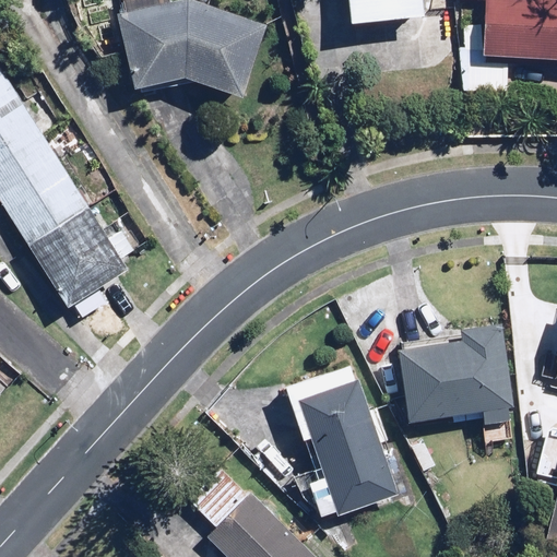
[(134,90),(182,78),(243,98),(267,27),(187,0),(185,0),(117,18),(134,90)]
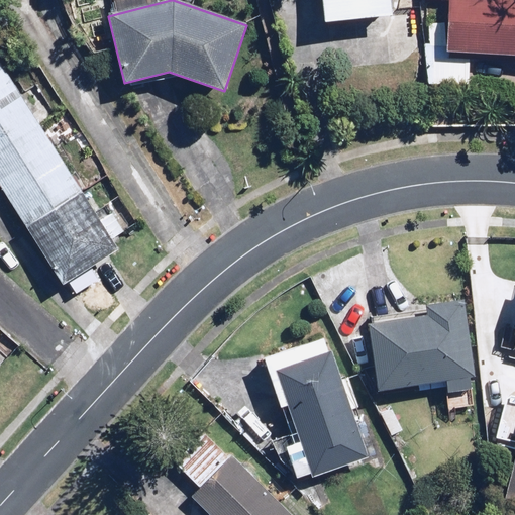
[(323,0),(325,21),(392,14),(390,0),(323,0)]
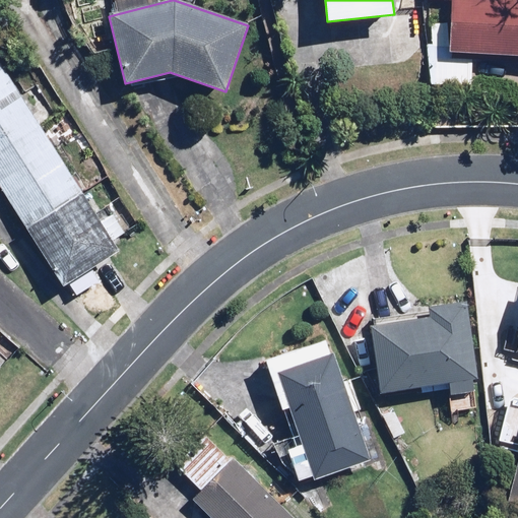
[(430,24),(427,86),(470,88),(472,55),(517,56),(517,0),(449,0),(448,24),(430,24)]
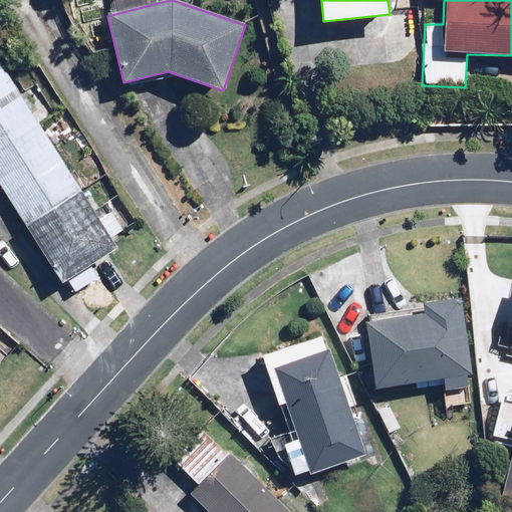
[(125,231),(113,212),(100,220),(0,64),(0,185),(63,282),(118,247),(113,239),(125,231)]
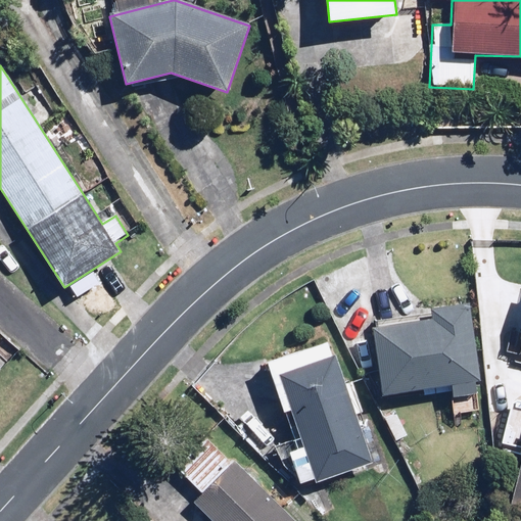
[(374,327),(382,394),(441,387),(479,382),(470,306),(431,311),(433,320),(374,327)]
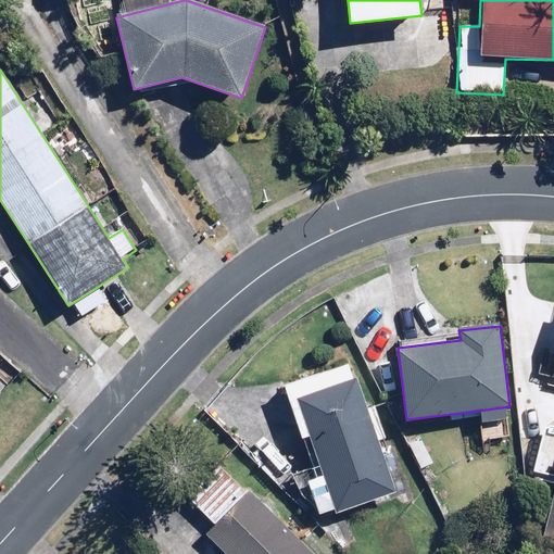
[(357,378),(299,397),(336,508),(394,489),(357,378)]
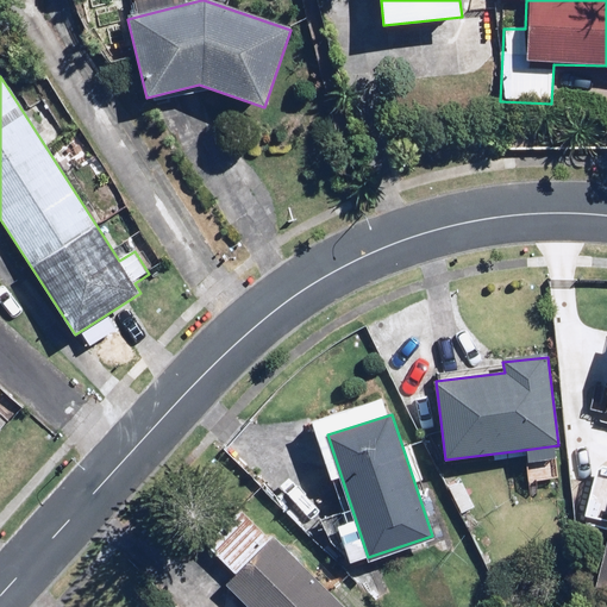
[(606,501),(588,582),(606,587),(606,501)]
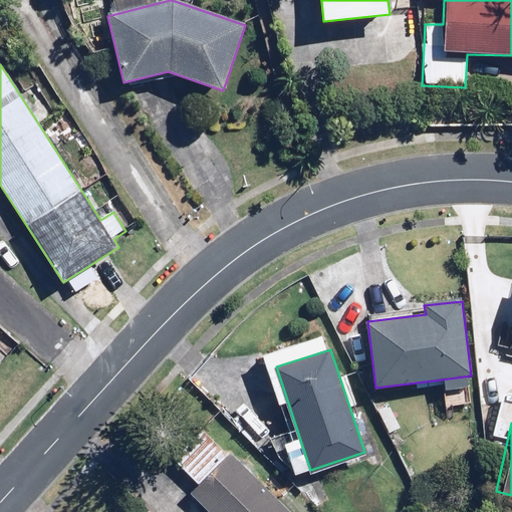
[(200,486),(227,458),(196,429),(170,456),(200,486)]
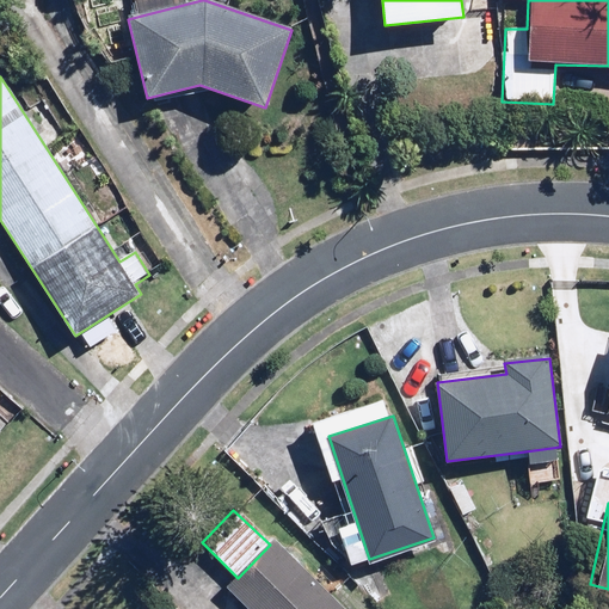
[(336,608),(270,545),(227,589),(247,608),(336,608)]
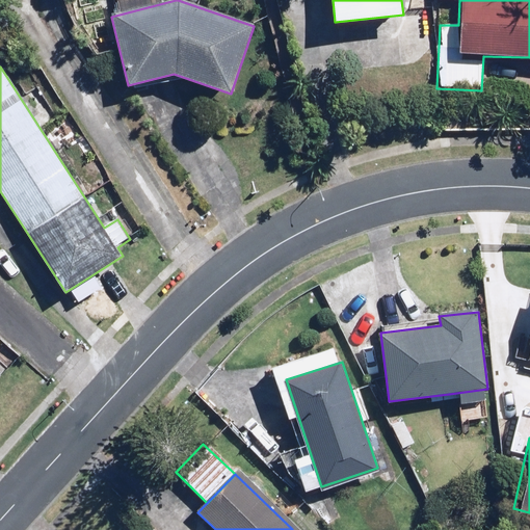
All buildings are outlined.
